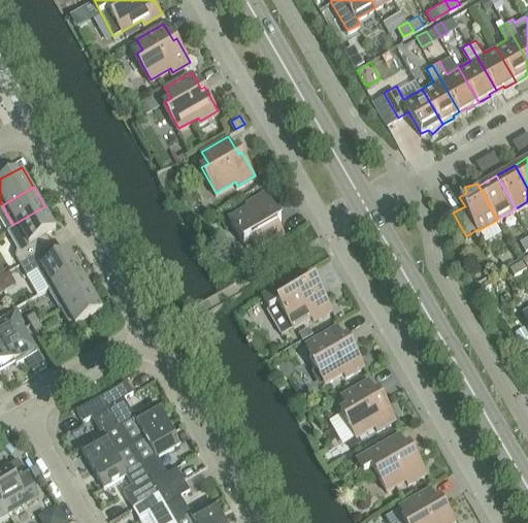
[(258,249),(285,234),(274,217),(278,215),(264,191),(246,201),(249,205),(229,217),(244,242),(252,238),(258,249)]
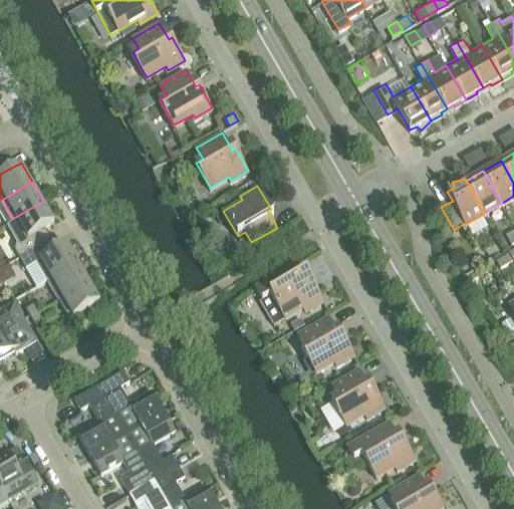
[(43,201),(12,219),(7,222),(18,240),(16,245),(21,253),(50,237),(44,227),(54,221),(43,201)]
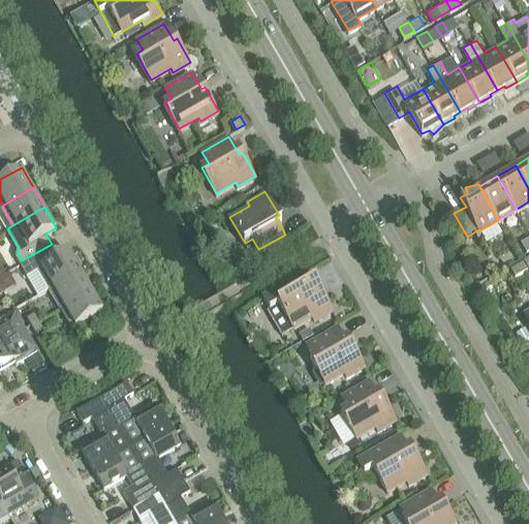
[(22,260),(28,272),(37,267),(49,287),(80,269),(68,248),(58,254),(52,244),(22,260)]
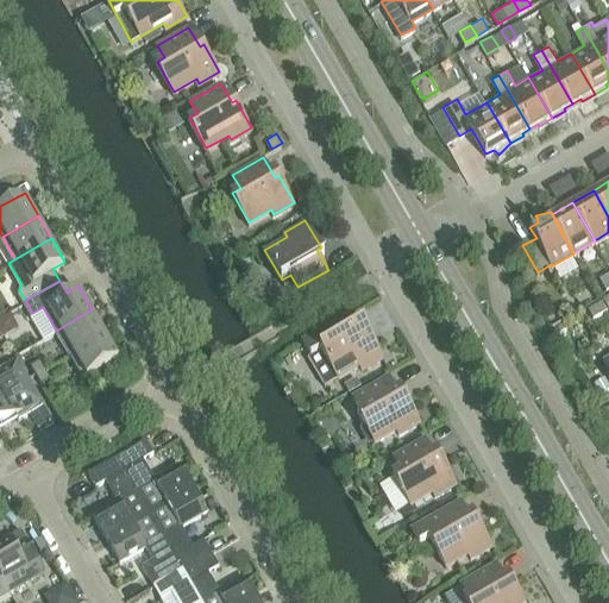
[(603,297),(588,306),(594,315),(608,306),(603,297)]
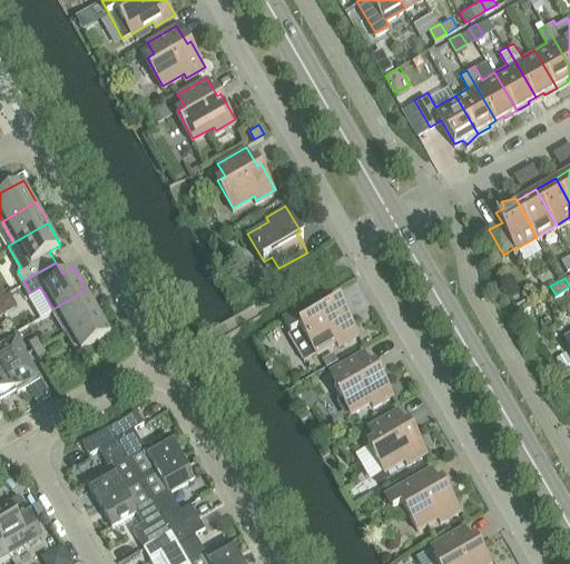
[(86,289),(52,309),(65,329),(98,310),(86,289)]
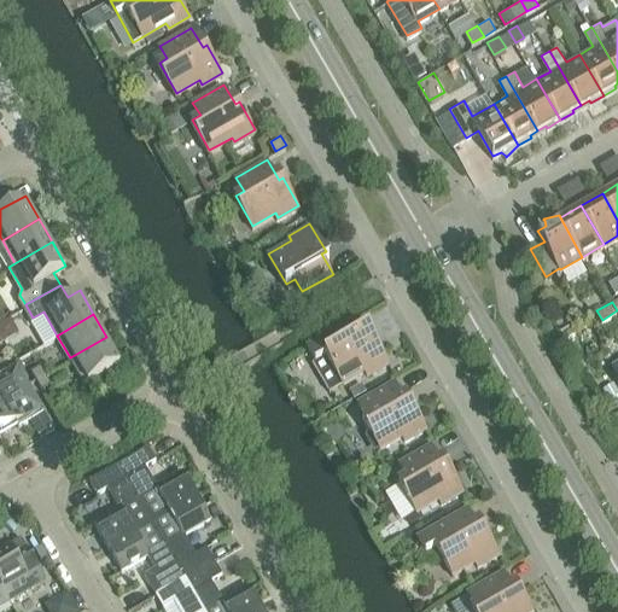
[(308,344),(315,357),(313,359),(330,389),(365,368),(368,373),(389,361),(373,333),(368,336),(357,315),(308,344)]
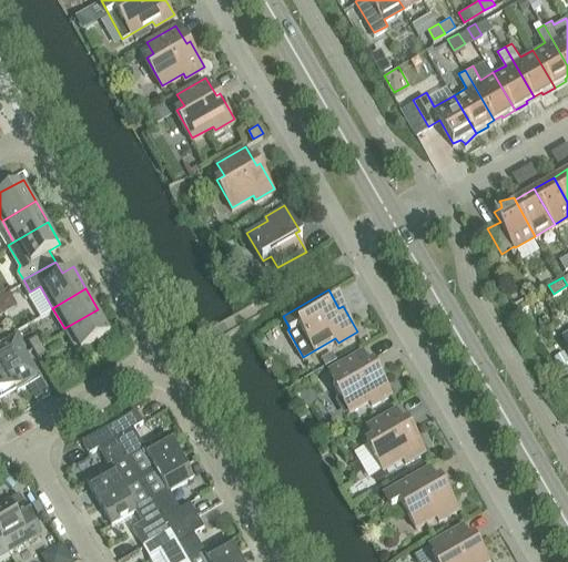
[(98,309),(64,328),(77,350),(111,330),(98,309)]
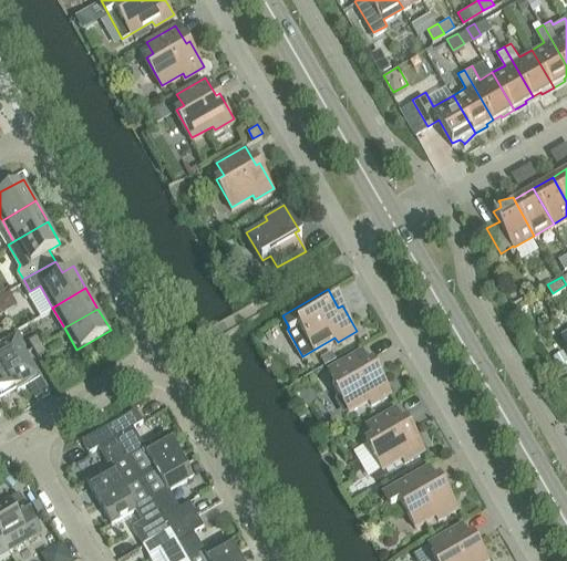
[(16,332),(0,341),(0,392),(14,384),(17,388),(41,375),(16,332)]
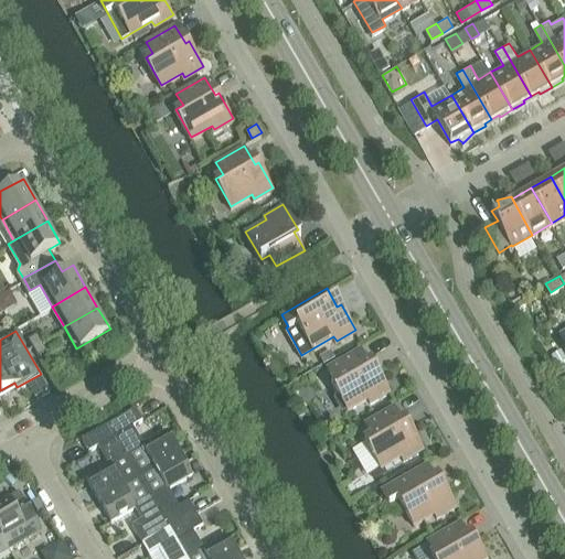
[(33,344),(41,340),(36,332),(29,336),(33,344)]
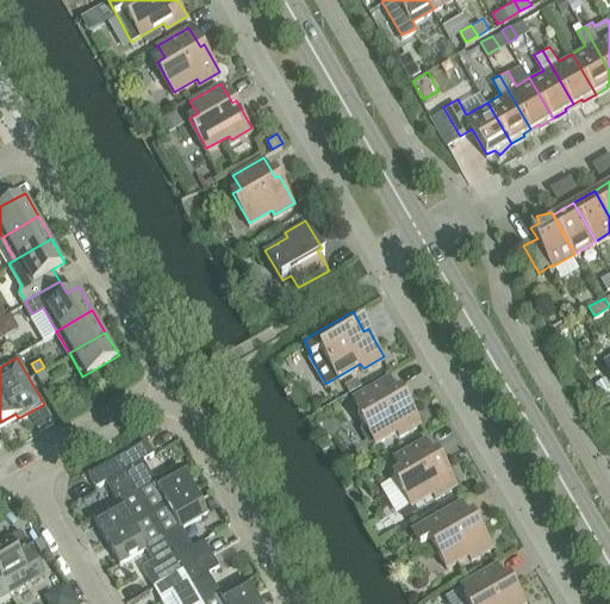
[(44,367),(36,372),(41,381),(50,375),(44,367)]
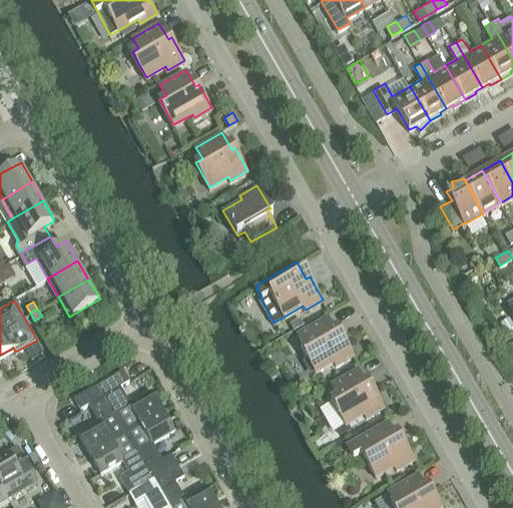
[(512,322),(509,315),(500,320),(506,329),(512,325),(512,322)]
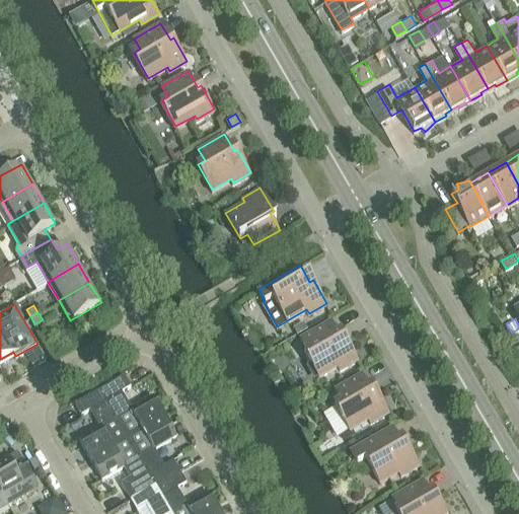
[(304,319),(294,324),(298,332),(308,326),(304,319)]
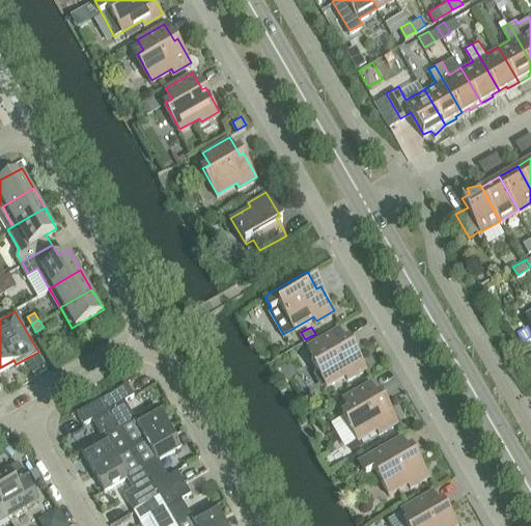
[(348,344),(345,338),(339,327),(308,345),(314,356),(311,358),(327,384),(345,372),(348,377),(366,366),(353,342),(348,344)]
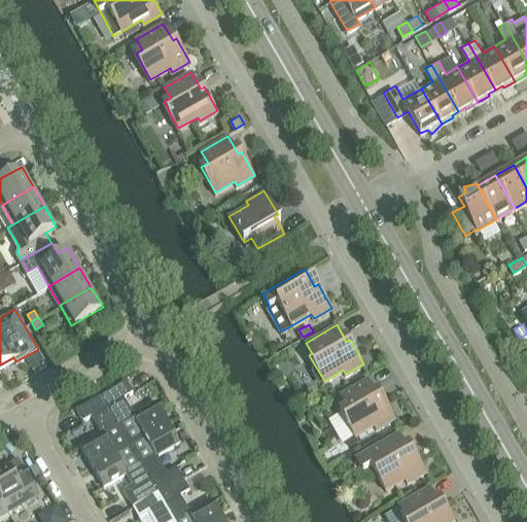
[(168,419),(155,398),(134,412),(124,394),(133,389),(127,378),(101,392),(130,442),(168,419)]
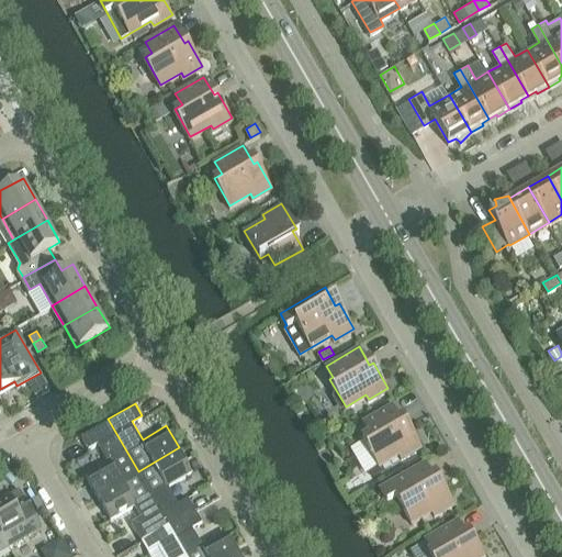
[(403,422),(398,415),(392,404),(363,420),(370,432),(363,436),(379,464),(400,452),(402,456),(420,445),(406,420),(403,422)]
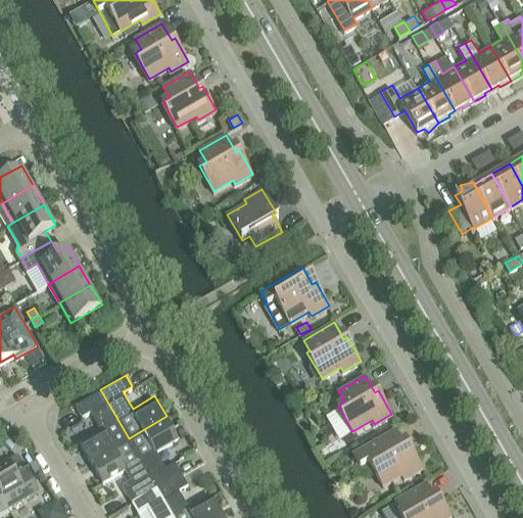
[(79,439),(91,460),(129,438),(100,389),(76,404),(82,415),(91,410),(101,427),(79,439)]
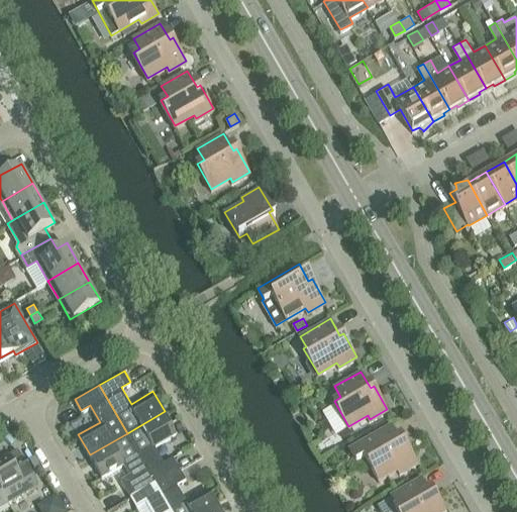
[(154,481),(180,467),(174,455),(165,461),(154,444),(177,432),(165,411),(127,433),(154,481)]
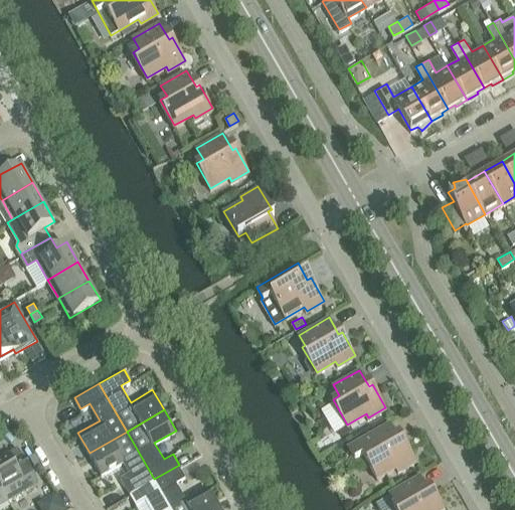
[(399,439),(395,434),(389,422),(348,446),(355,458),(363,453),(377,477),(396,467),(398,470),(415,460),(402,437),(399,439)]
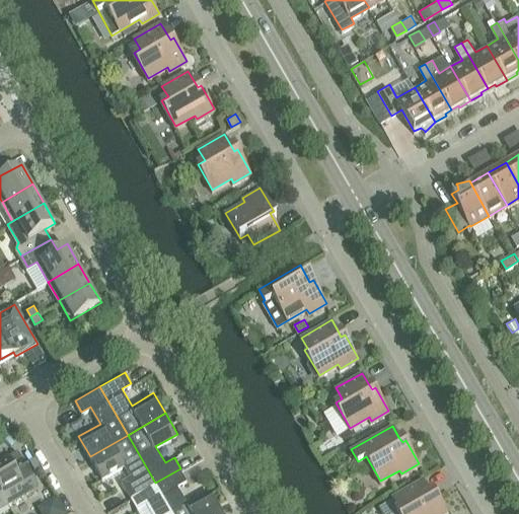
[(131,497),(155,483),(128,435),(90,456),(102,476),(124,464),(133,481),(125,486),(131,497)]
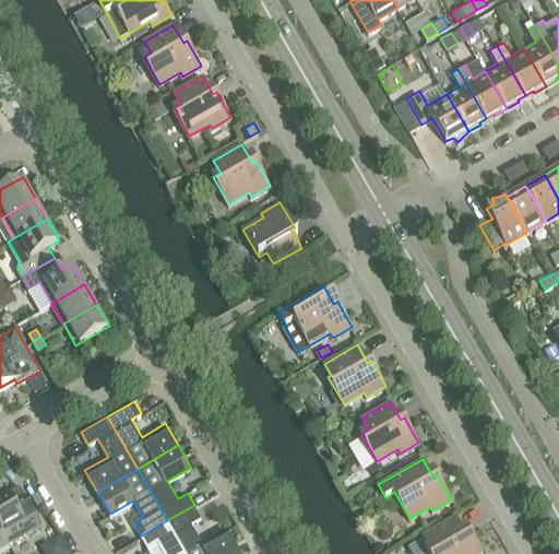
[(0,526),(9,541),(31,529),(42,522),(19,483),(8,490),(9,493),(0,498),(0,526)]
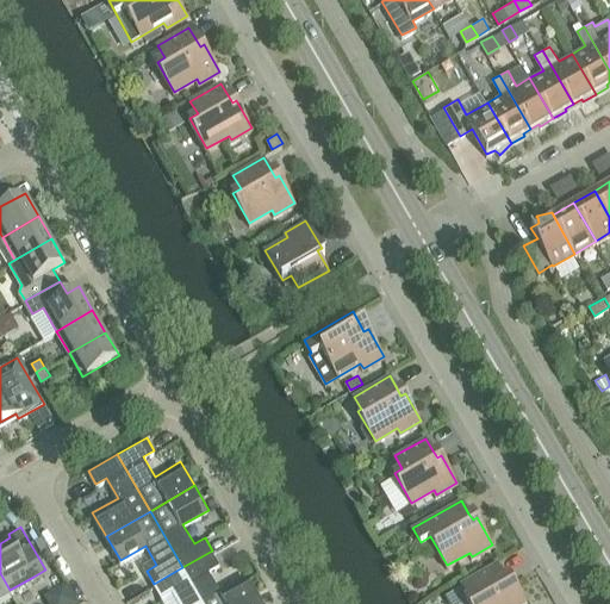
[(44,555),(51,550),(42,535),(35,539),(44,555)]
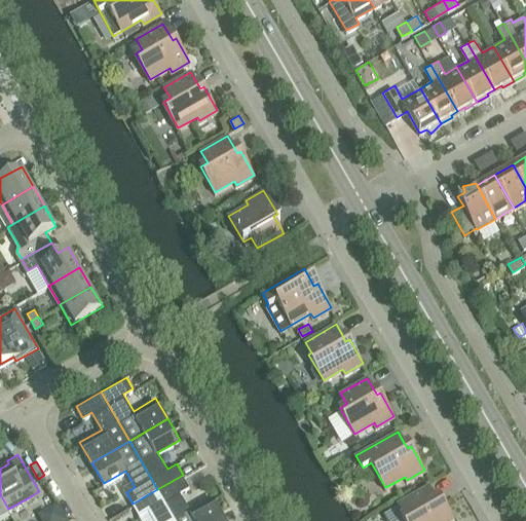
[(157,489),(176,520),(215,520),(224,516),(212,495),(190,509),(180,491),(189,486),(183,475),(157,489)]
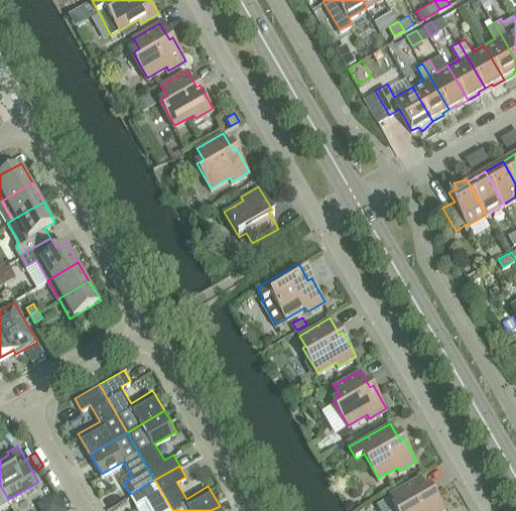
[(430,493),(426,487),(420,476),(390,493),(397,504),(394,506),(397,510),(442,510),(444,510),(433,491),(430,493)]
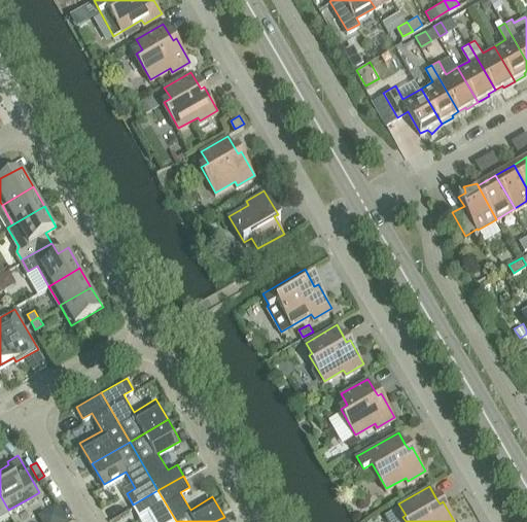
[(176,521),(157,490),(133,505),(139,516),(148,511),(154,521),(176,521)]
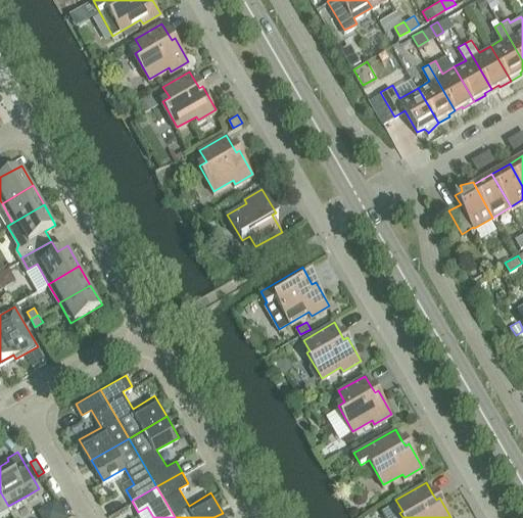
[(0,510),(8,506),(0,491),(0,510)]
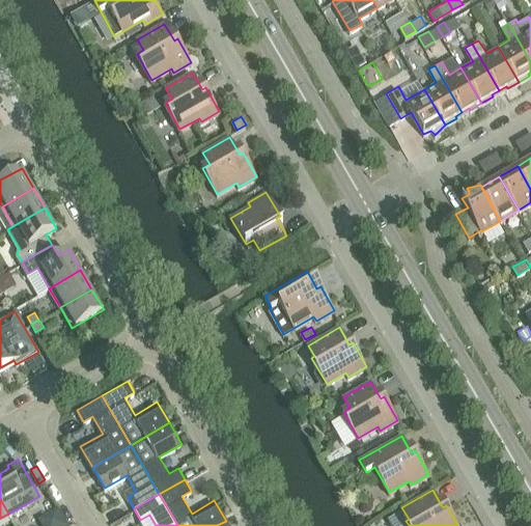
[(58,505),(38,516),(44,525),(64,525),(68,524),(58,505)]
